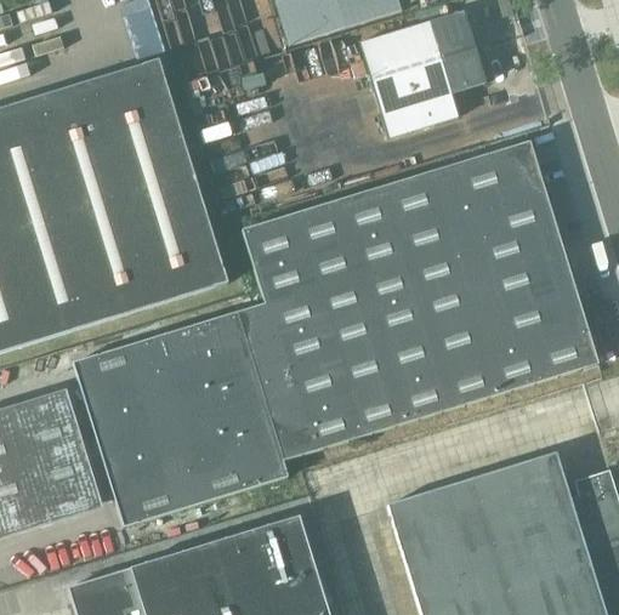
[(278,0),(291,43),(403,9),(401,0),(278,0)]
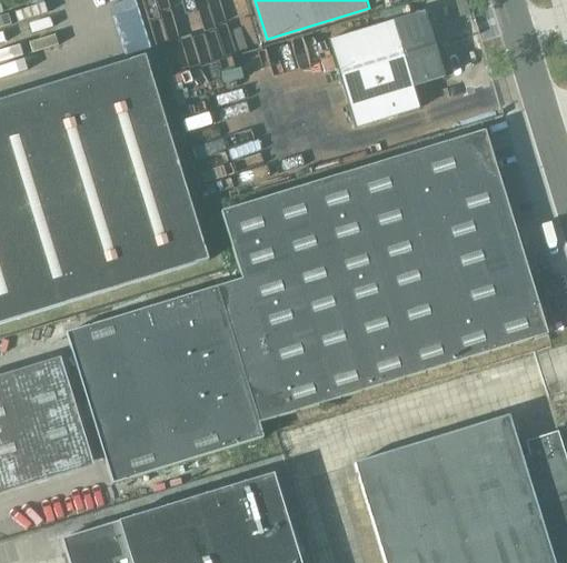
[(428,11),(331,40),(357,126),(423,107),(416,86),(448,76),(428,11)]
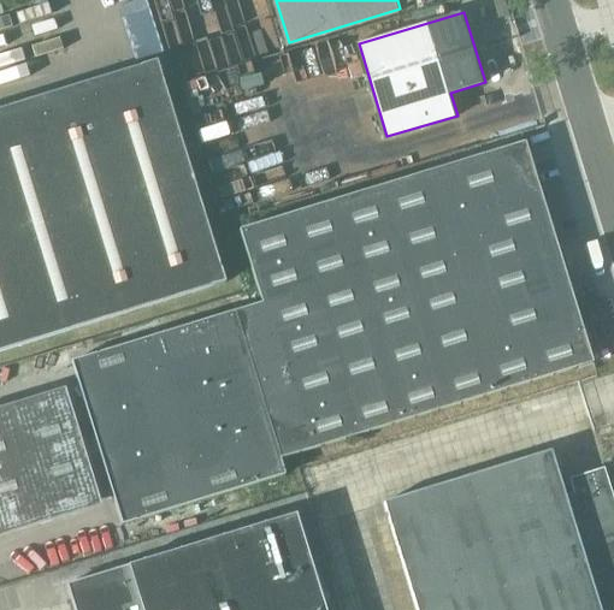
[(0,348),(84,321),(228,278),(195,175),(163,70),(106,88),(21,114),(0,120),(0,348)]
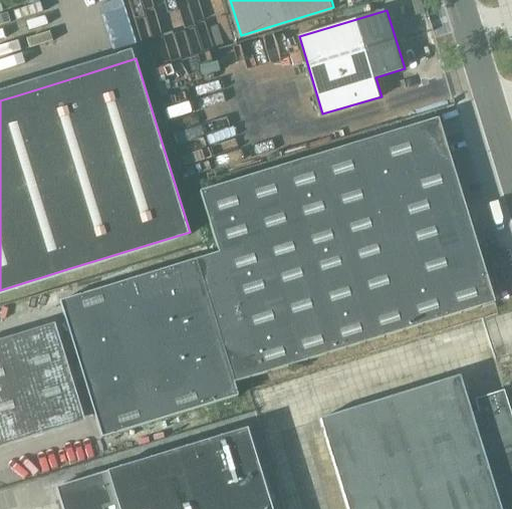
[(209,252),(61,298),(76,349),(102,435),(239,393),(235,379),(247,375),(334,349),(496,299),(483,257),(477,259),(448,164),(454,162),(441,117),(201,188),(220,249),(209,252)]
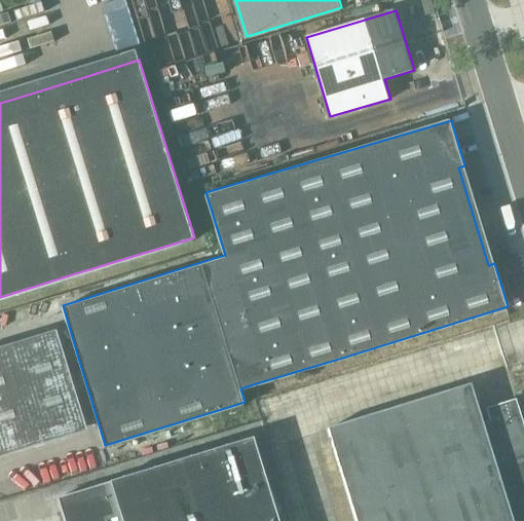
[(0,346),(0,441),(2,451),(96,428),(86,394),(36,407),(19,340),(5,343),(6,345),(0,346)]
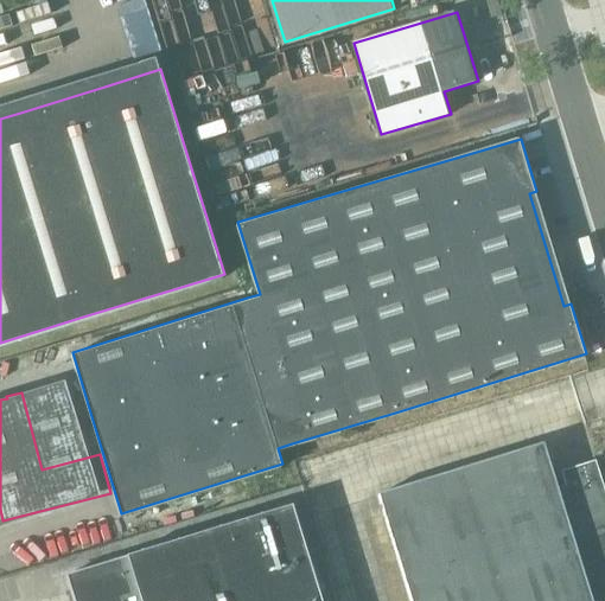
[(604,478),(598,455),(564,467),(567,481),(559,484),(545,440),(380,491),(413,600),(604,600),(604,478)]
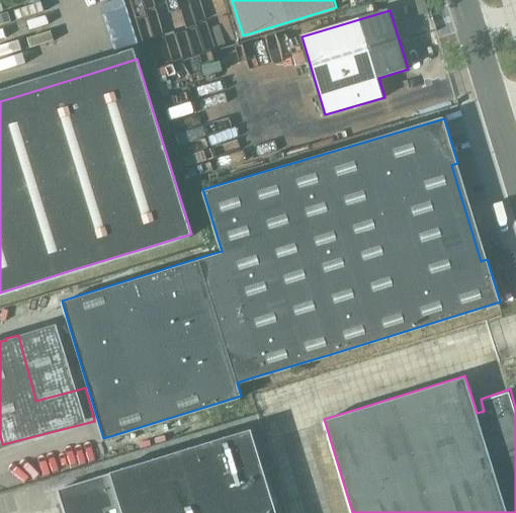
[(275,512),(250,428),(57,488),(64,512),(275,512)]
